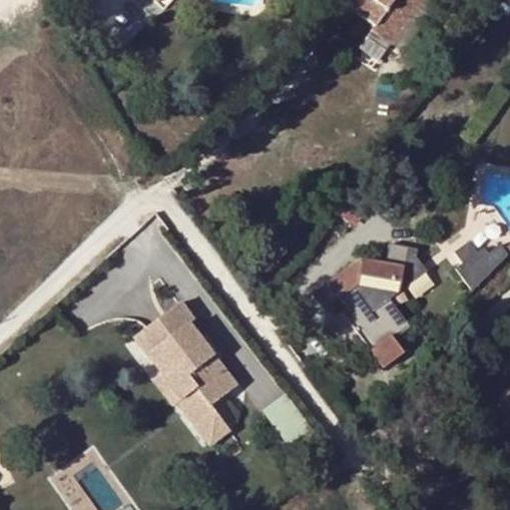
[(356,0),(352,6),(377,24),(373,28),(395,44),(414,19),(407,14),(416,0),(356,0)]
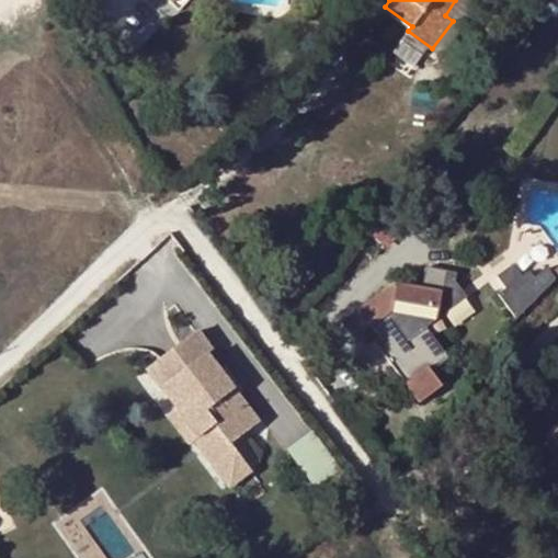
[(455,0),(445,15),(453,21),(455,23),(473,0),(455,0)]
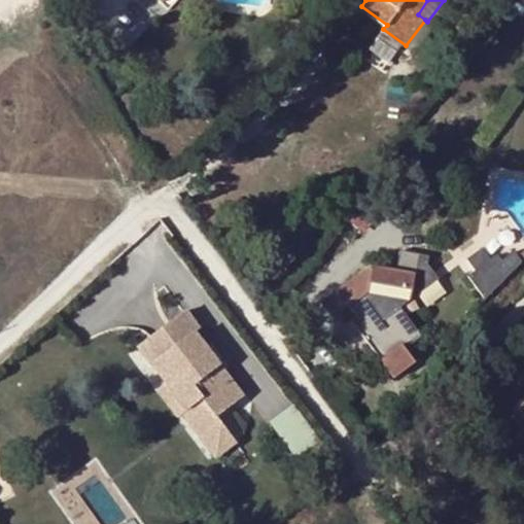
[(106,29),(93,37),(101,48),(113,40),(106,29)]
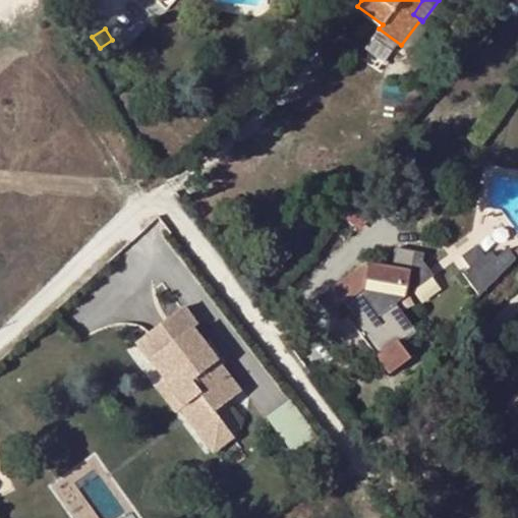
[(394,56),(401,45),(379,29),(371,40),(394,56)]
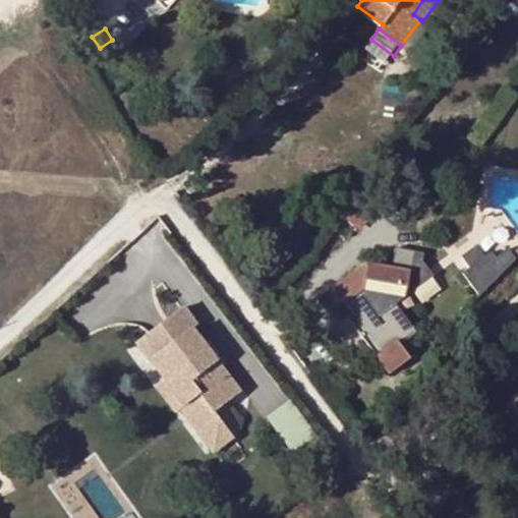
[(364,185),(343,214),(363,228),(384,199),(364,185)]
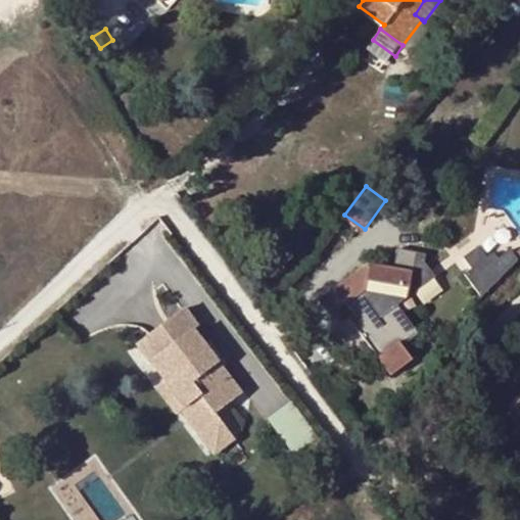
[(489,254),(481,243),(466,254),(474,266),(467,271),(484,294),(519,260),(519,254),(513,246),(501,255),(495,249),(489,254)]
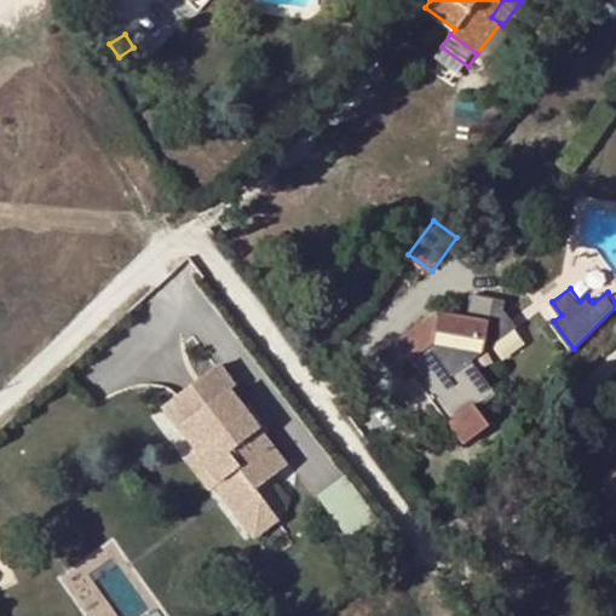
[(470,316),(488,320),(485,338),(491,344),(518,323),(506,308),(508,298),(475,292),(470,316)]
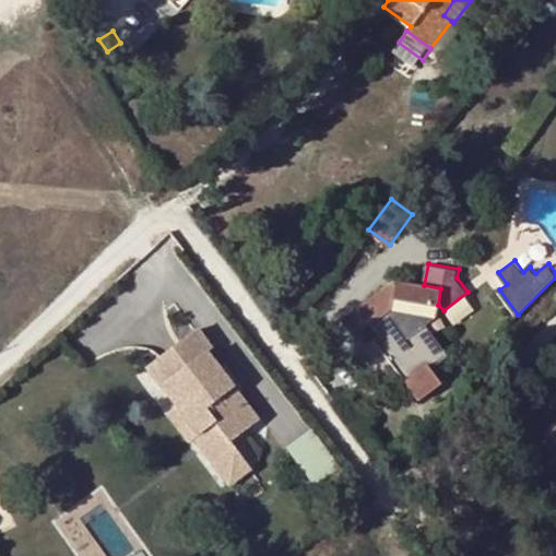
[(438,305),(440,288),(424,285),(394,280),(342,319),(354,335),(371,322),(382,338),(377,343),(420,399),(441,381),(430,368),(449,354),(427,323),(444,310),(438,305)]
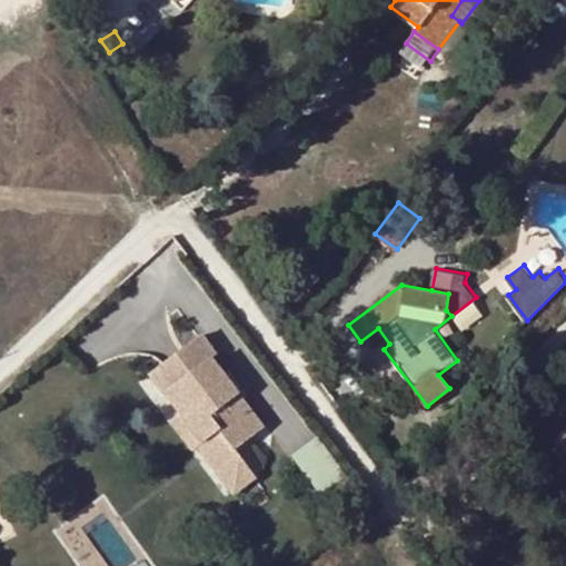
[(192,403),(181,410),(171,418),(195,447),(200,444),(219,428),(235,448),(265,425),(210,356),(215,351),(200,334),(151,373),(165,389),(176,383),(192,403)]
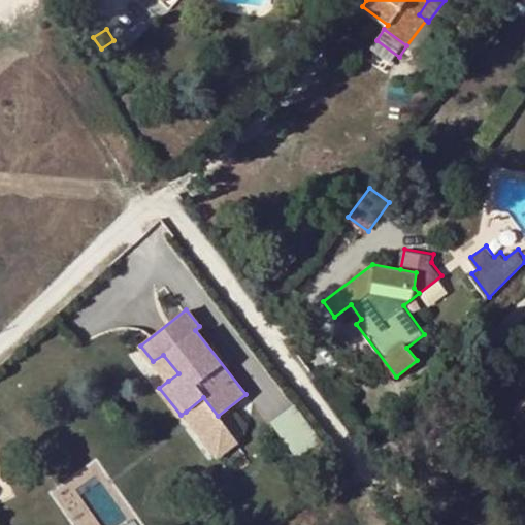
[(153,361),(168,381),(178,373),(163,355),(153,361)]
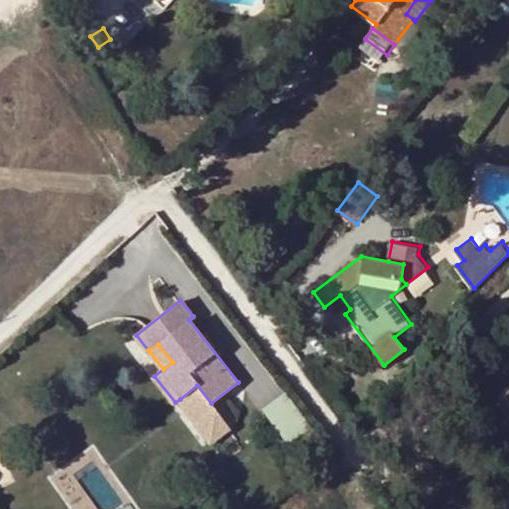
[(197,385),(180,399),(212,440),(231,426),(211,403),(197,385)]
